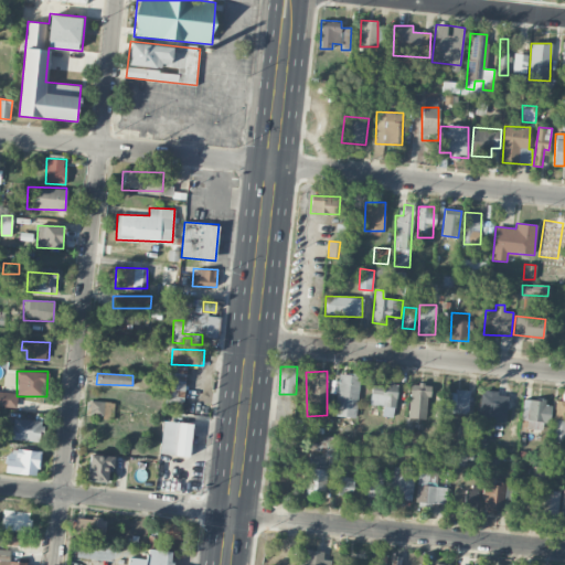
[(358,417),(359,374),(338,373),(336,417),(358,417)]
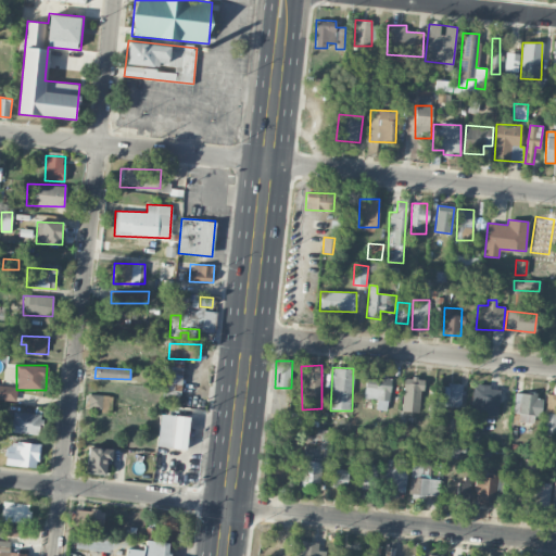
[(389,411),(390,376),(365,375),(364,399),(377,399),(377,409),(389,411)]
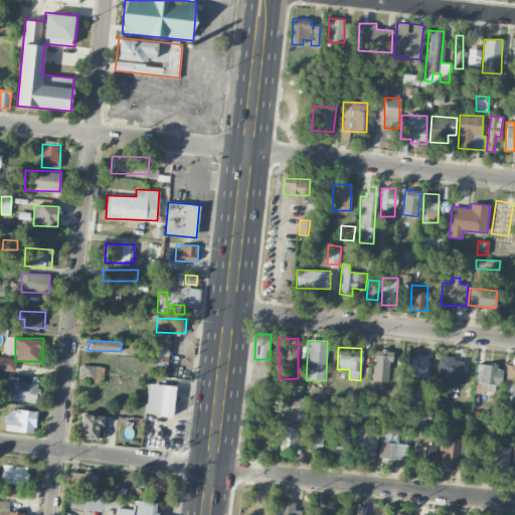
[(390,350),(373,350),(372,381),(389,381),(390,350)]
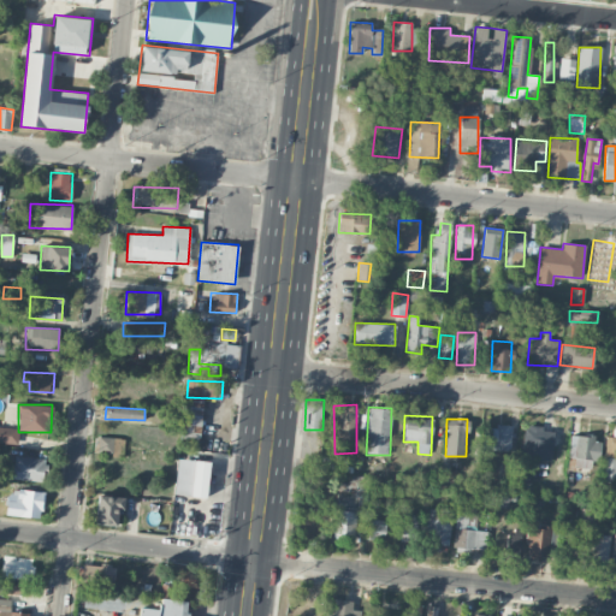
[(0,442),(18,444),(18,427),(0,426),(0,442)]
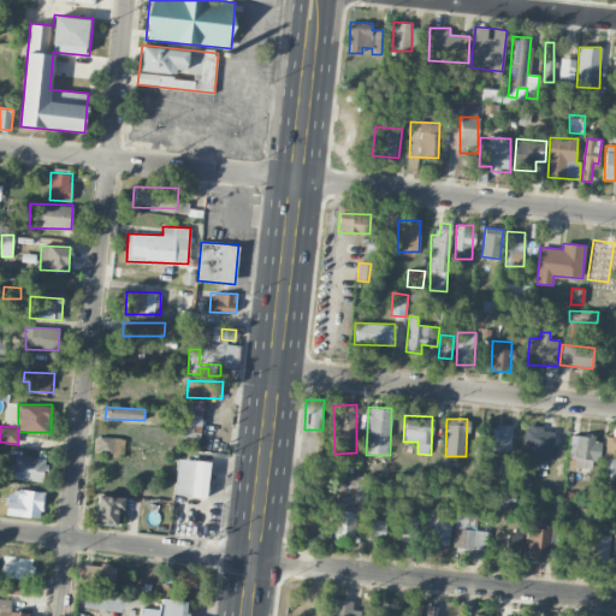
[(511,451),(513,427),(483,426),(481,450),(511,451)]
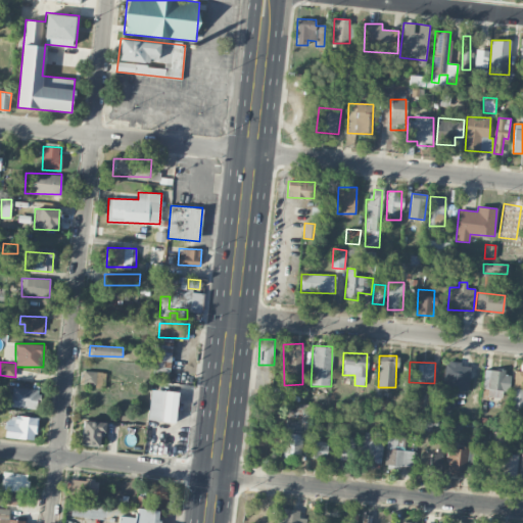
[(471,366),(445,362),(441,387),(467,391),(471,366)]
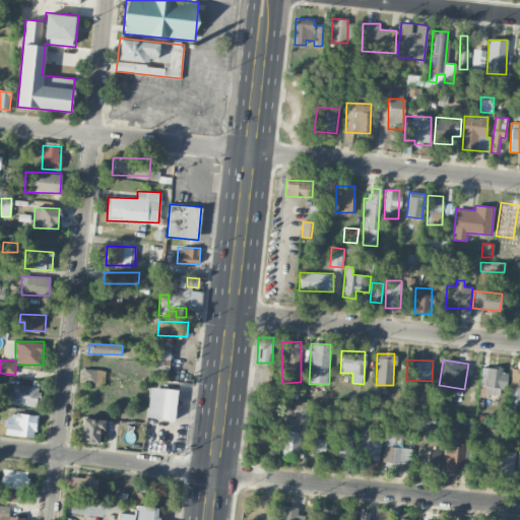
[(507,370),(481,368),(480,388),(506,389),(507,370)]
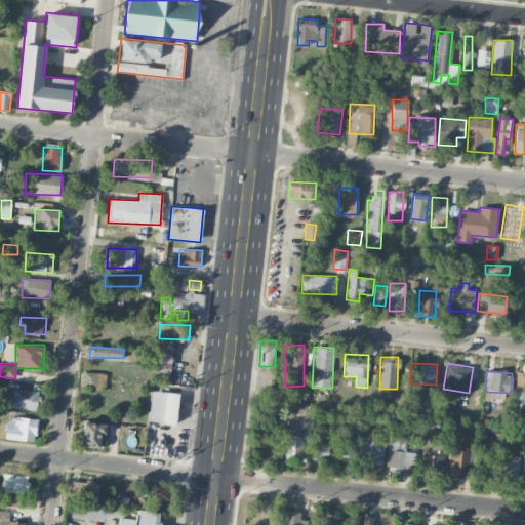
[(106,373),(80,372),(80,387),(106,388),(106,373)]
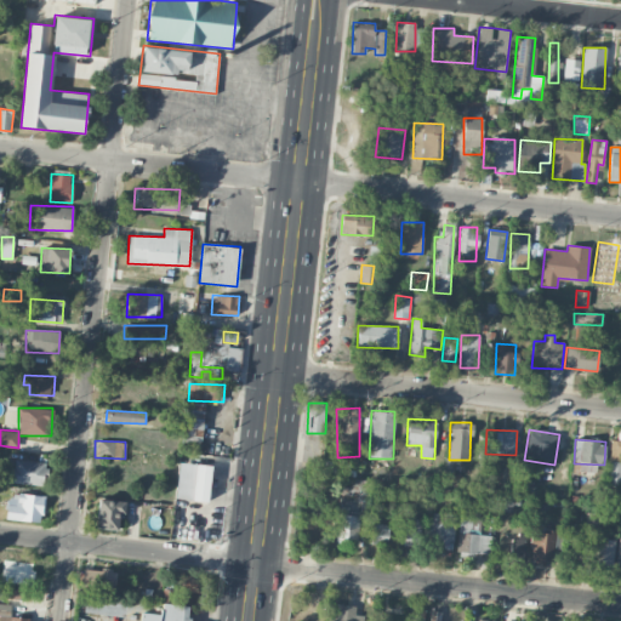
[(608,483),(620,483),(620,440),(610,440),(608,483)]
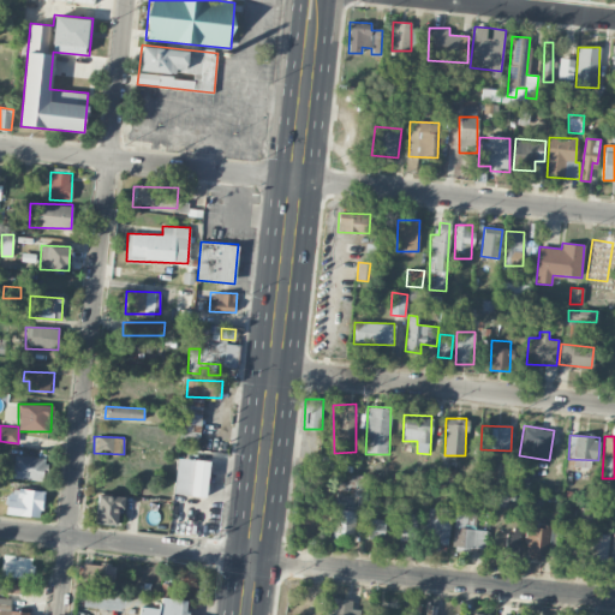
[(11,478),(43,481),(46,458),(12,455),(11,478)]
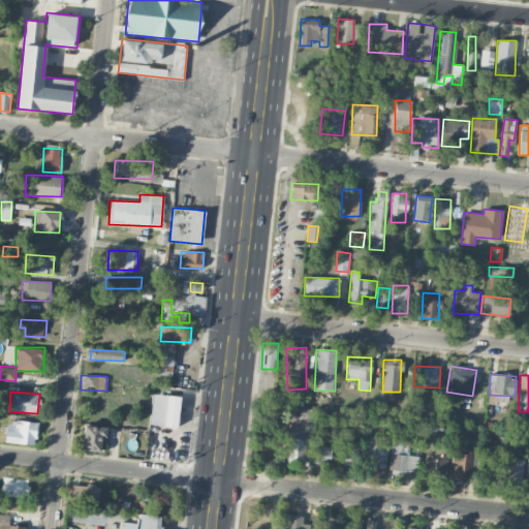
[(178,396),(151,395),(151,426),(178,426),(178,396)]
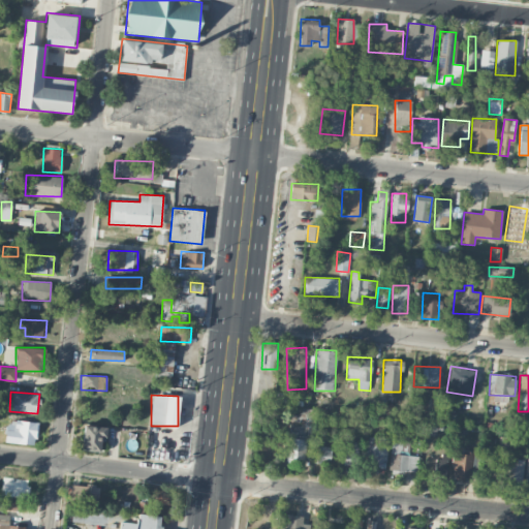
[(6,422),(5,443),(36,444),(36,423),(6,422)]
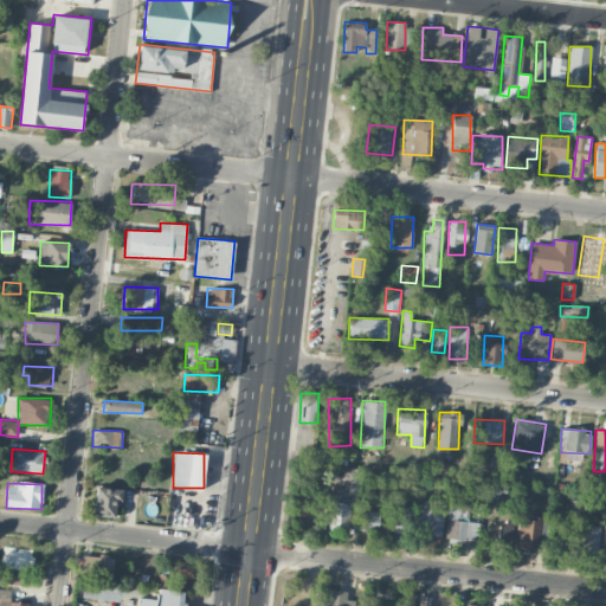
[(116,501),(123,502),(123,488),(95,488),(95,516),(116,516),(116,501)]
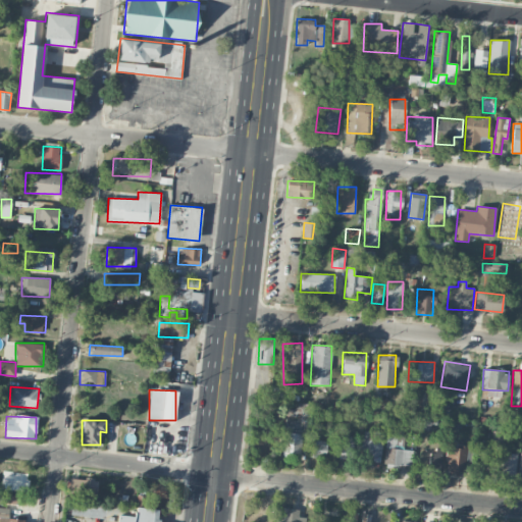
[(282,457),(301,457),(302,428),(283,427),(282,457)]
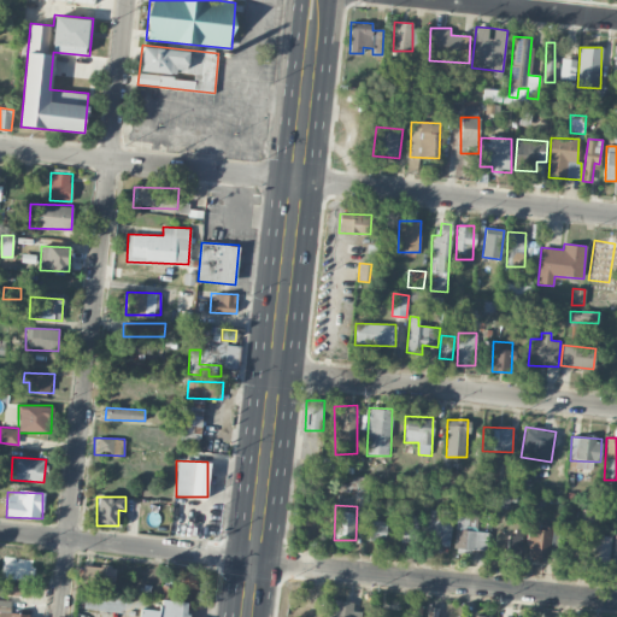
[(581,526),(593,526),(593,510),(582,510),(581,526)]
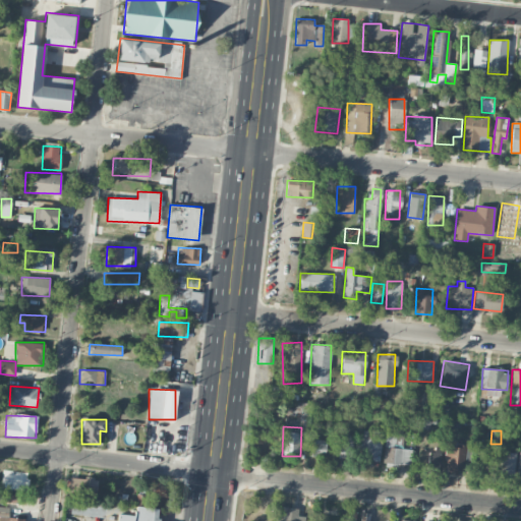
[(357,432),(356,459),(380,460),(382,432),(357,432)]
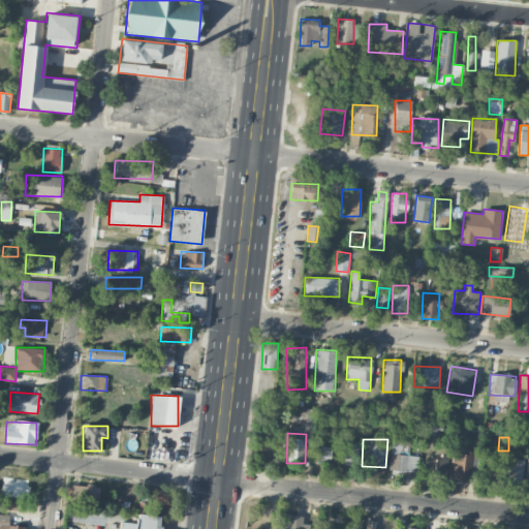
[(390,471),(416,471),(417,456),(408,455),(409,439),(391,439),(390,471)]
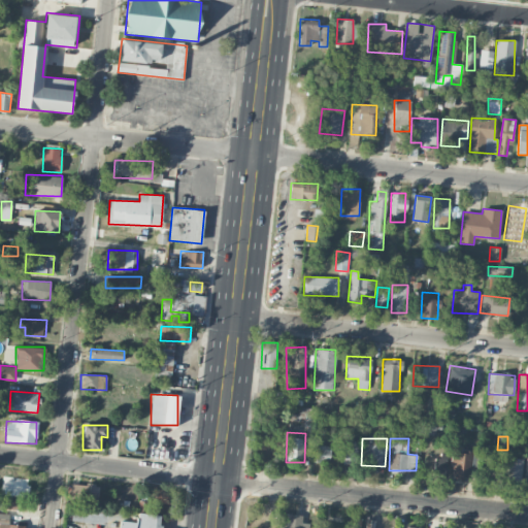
[(312,462),(330,463),(330,446),(314,446),(312,462)]
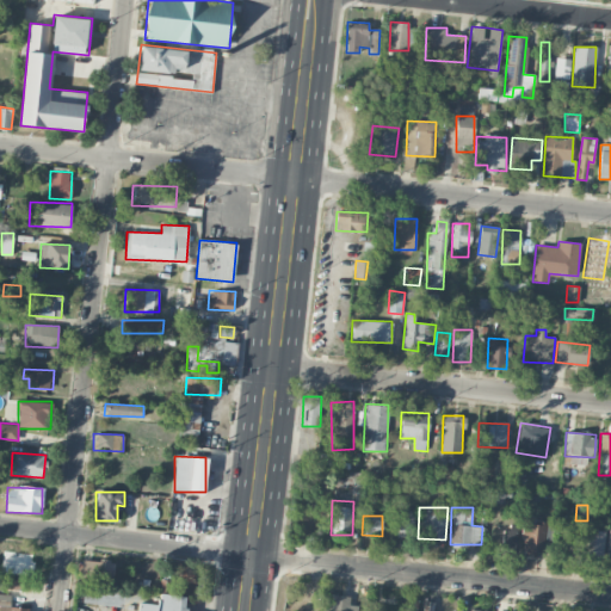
[(516,524),(501,523),(499,549),(513,550),(516,524)]
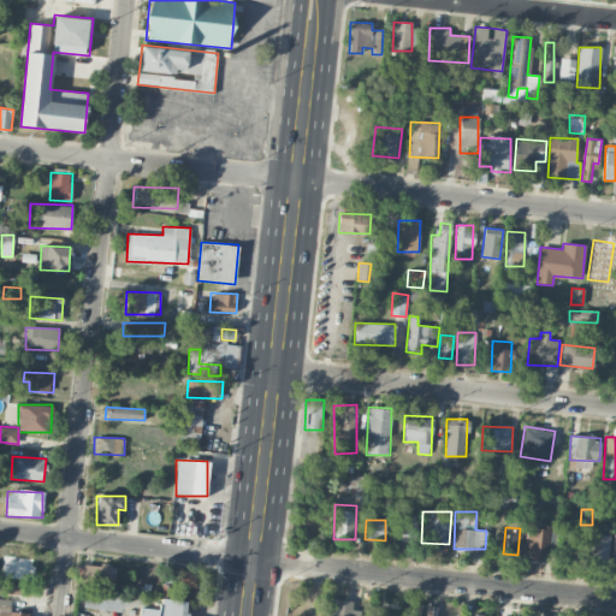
[(527,556),(549,557),(550,528),(527,527),(527,556)]
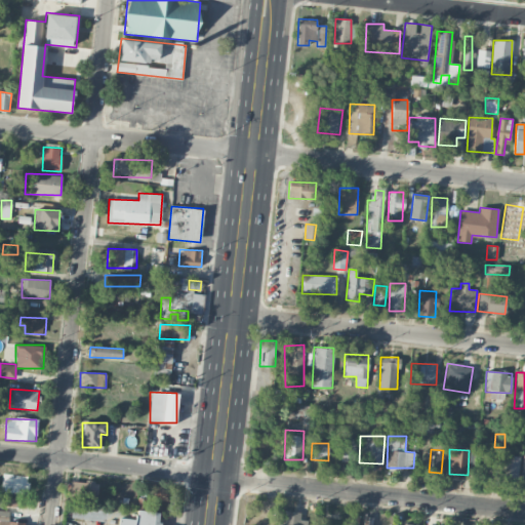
[(500,482),(518,483),(519,456),(501,455),(500,482)]
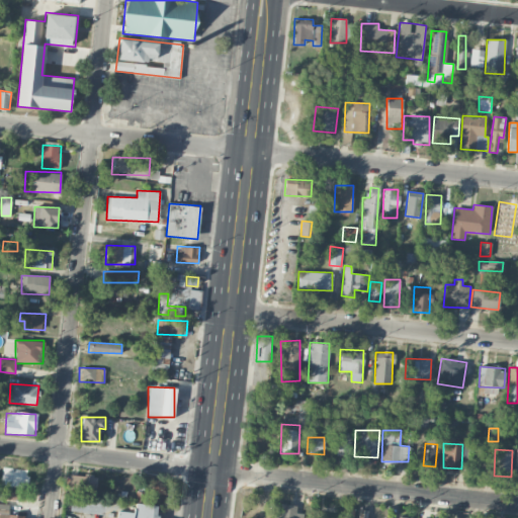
[(96,476),(79,475),(79,490),(96,491),(96,476)]
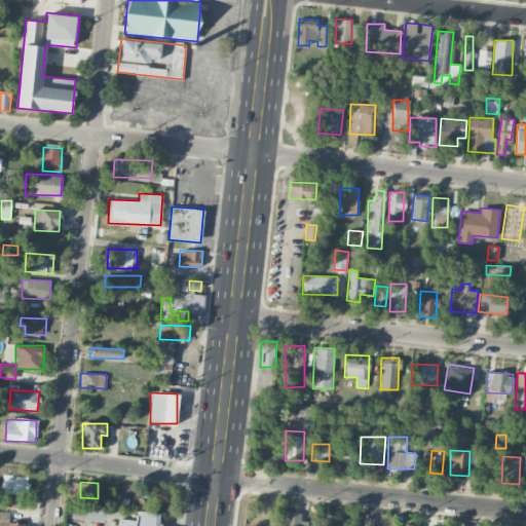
[(152,501),(168,501),(168,488),(152,488),(152,501)]
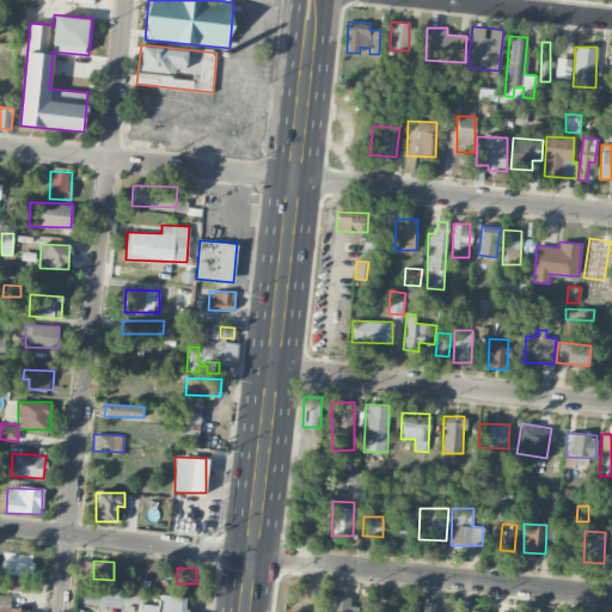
[(30,593),(31,582),(11,581),(10,591),(30,593)]
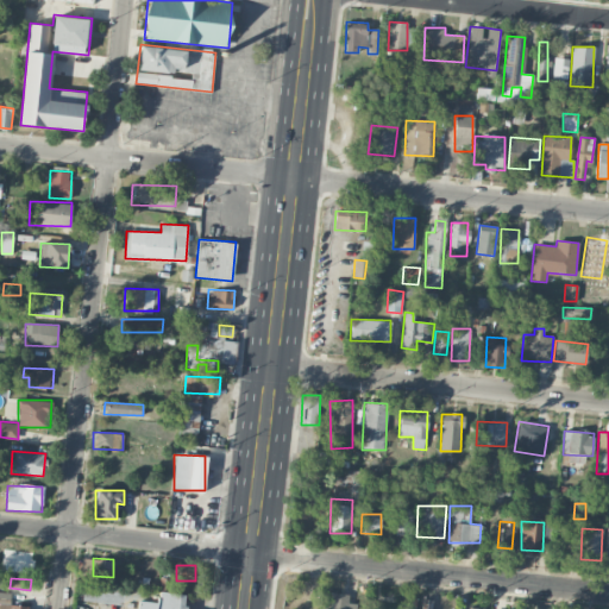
[(121,604),(121,588),(83,585),(82,602),(121,604)]
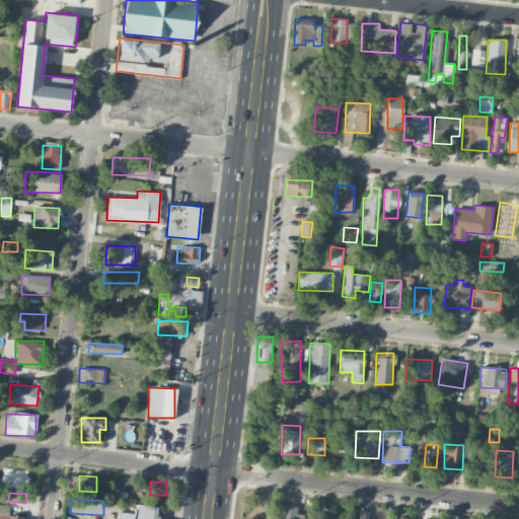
[(157,518),(158,507),(135,504),(134,513),(118,512),(117,518),(157,518)]
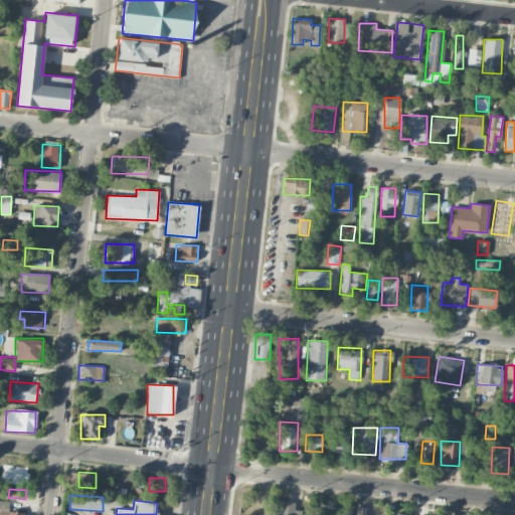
[(294,510),(295,503),(274,500),(272,514),(301,514),(302,511),(294,510)]
